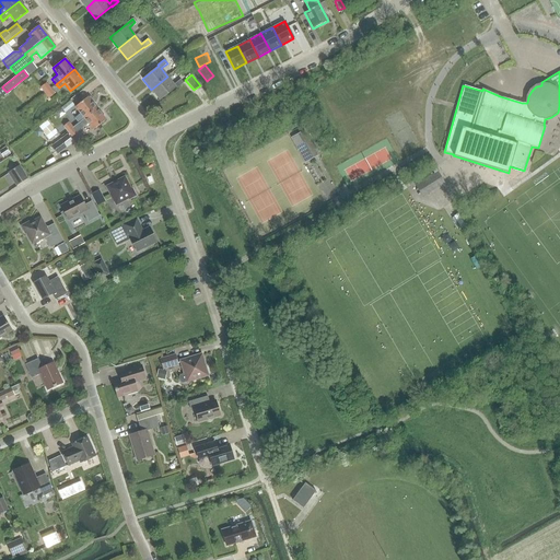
[(151,90),(160,101),(176,88),(176,89),(183,83),(181,80),(174,84),(167,77),(151,90)]
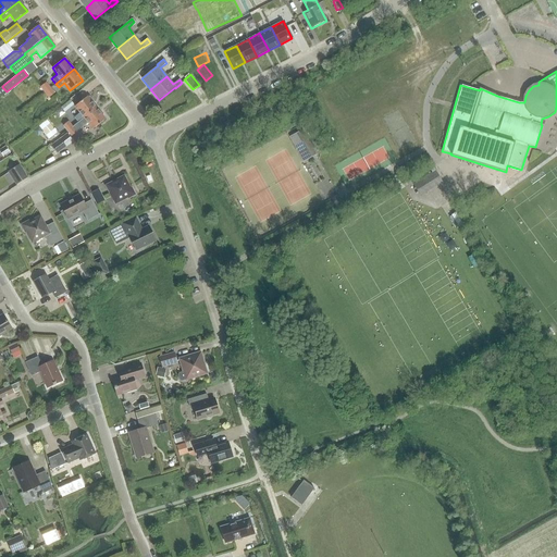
[(40,87),(45,93),(50,88),(47,84),(40,87)]
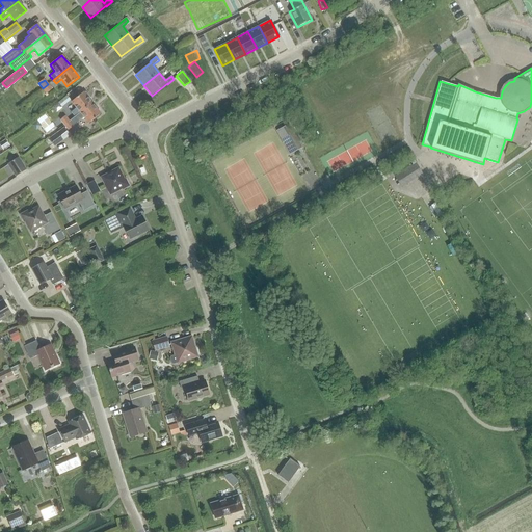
[(43,88),(47,94),(52,89),(48,84),(43,88)]
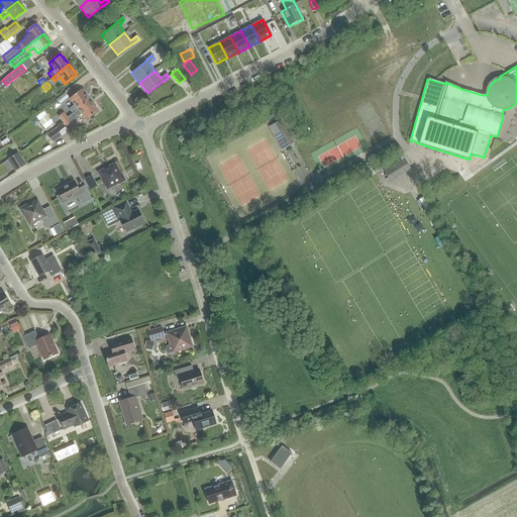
[(81,107),(89,100),(81,89),(69,99),(74,105),(69,109),(72,114),(73,113),(81,107)]
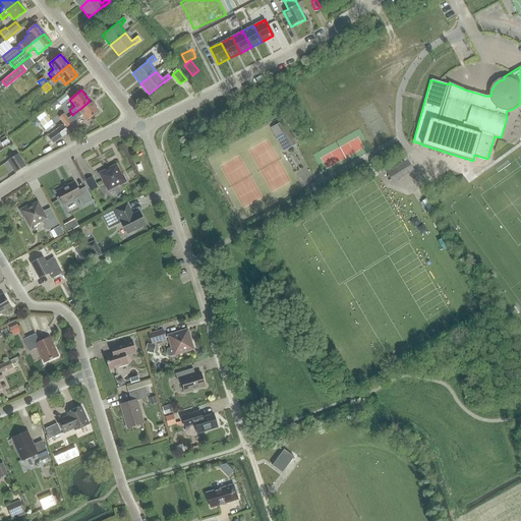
[(60,105),(69,98),(65,94),(57,101),(60,105)]
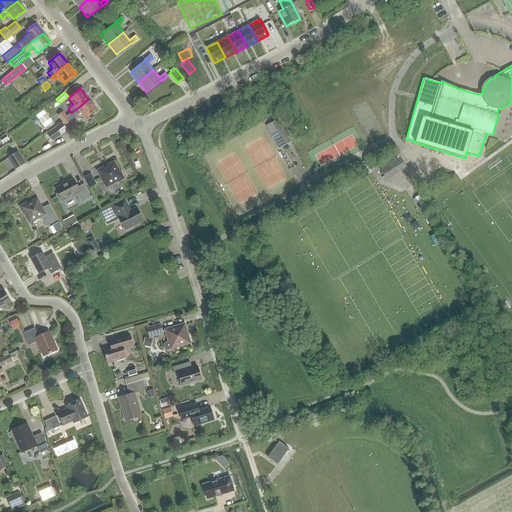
[(97,109),(88,99),(80,106),(72,112),(71,113),(67,116),(70,121),(80,113),(85,119),(97,109)]
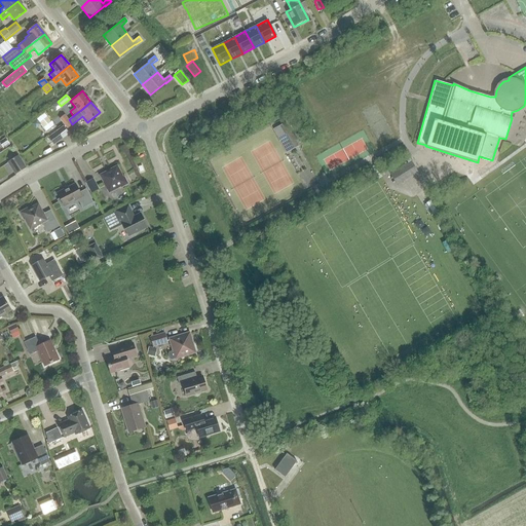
[(53,125),(44,113),(36,119),(45,132),(53,125)]
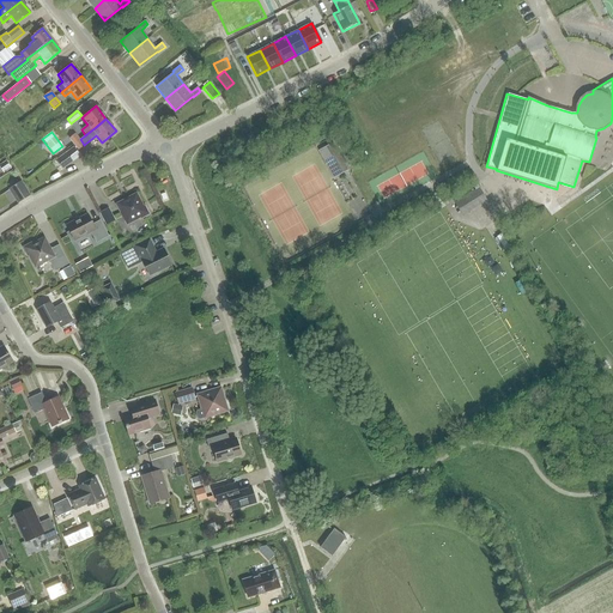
[(73,145),(80,139),(76,134),(70,139),(73,145)]
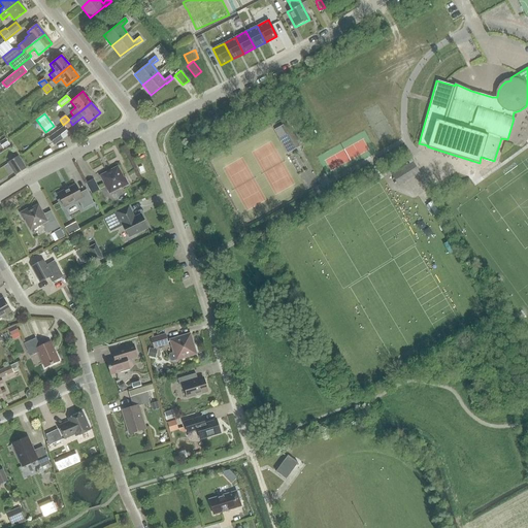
[(69,120),(63,125),(67,129),(73,125),(72,125),(69,120)]
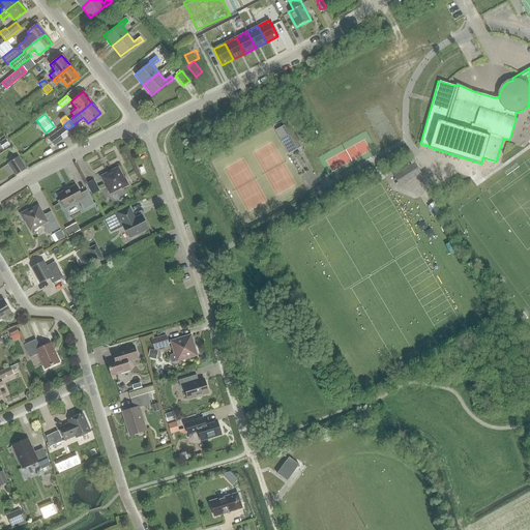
[(290,153),(300,147),(288,123),(276,129),(290,153)]
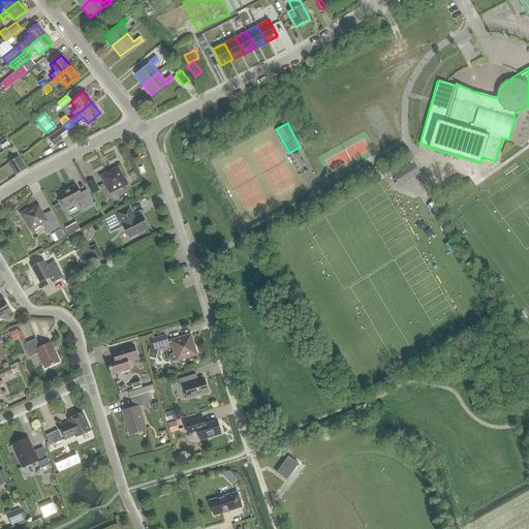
[(54,146),(63,138),(58,131),(48,138),(54,146)]
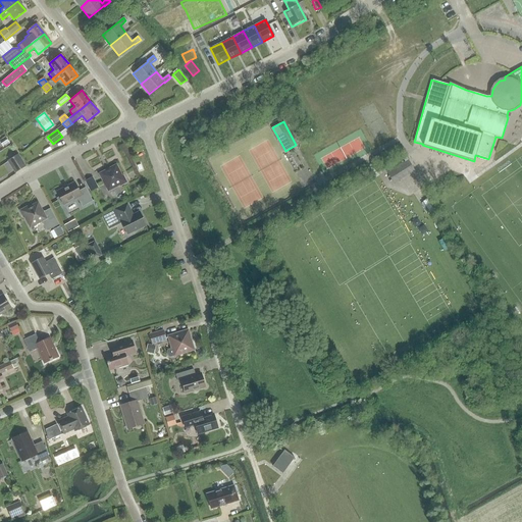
[(5,137),(0,140),(0,142),(3,147),(9,143),(5,137)]
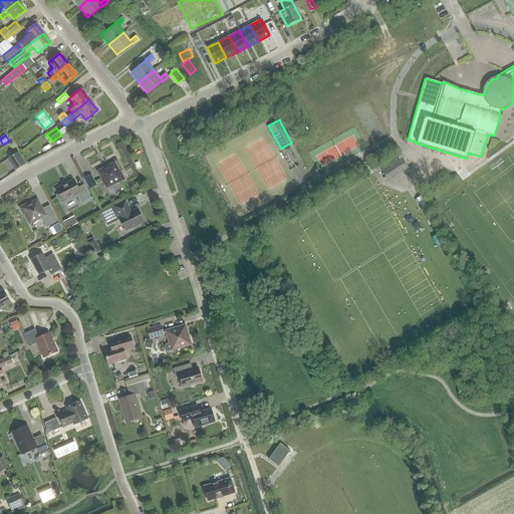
[(14,171),(25,164),(18,152),(7,159),(14,171)]
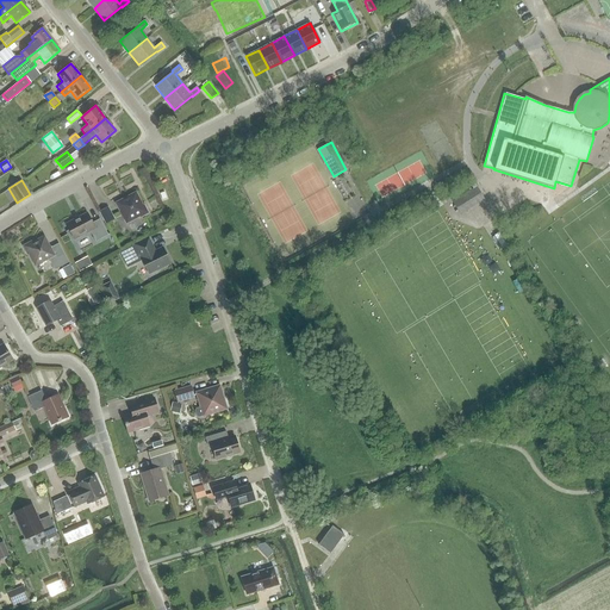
[(472,190),(453,203),(454,205),(456,209),(467,203),(470,207),(479,203),(484,199),(477,187),(472,190)]
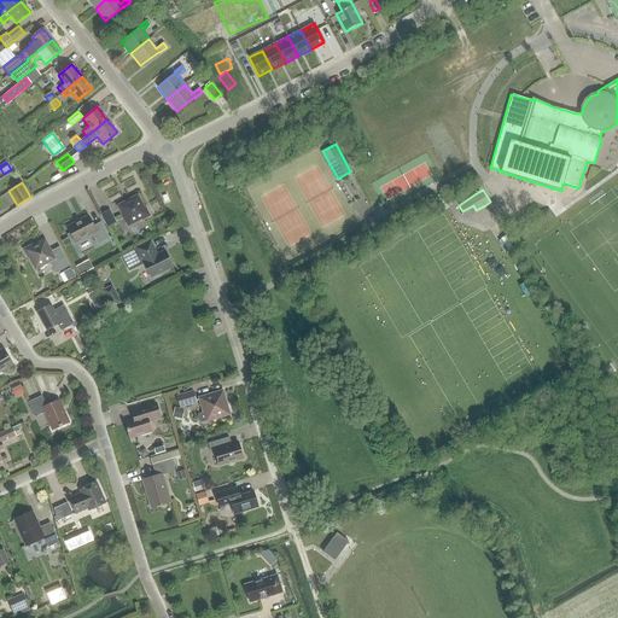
[(141,221),(151,216),(146,208),(144,209),(138,196),(117,207),(128,226),(141,219),(141,221)]
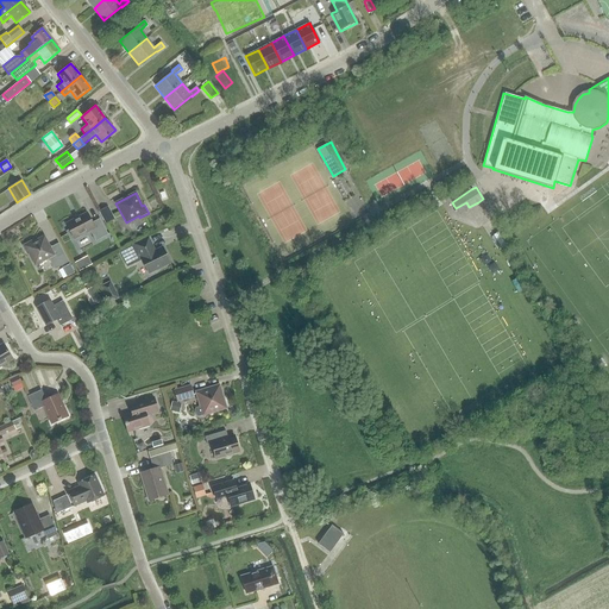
[(108,207),(99,212),(105,224),(114,219),(108,207)]
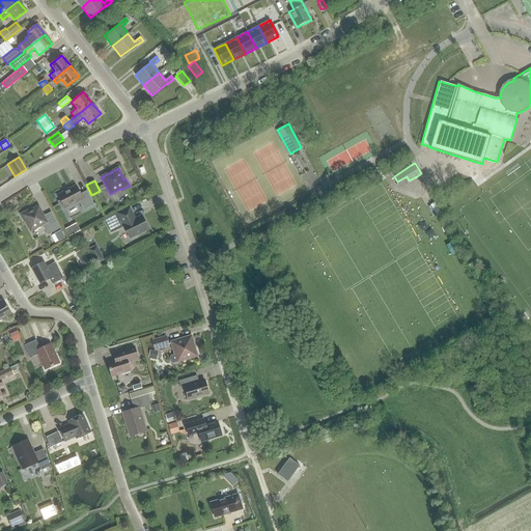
[(86,191),(83,193),(80,194),(76,186),(57,196),(64,208),(78,200),(83,211),(93,204),(86,191)]
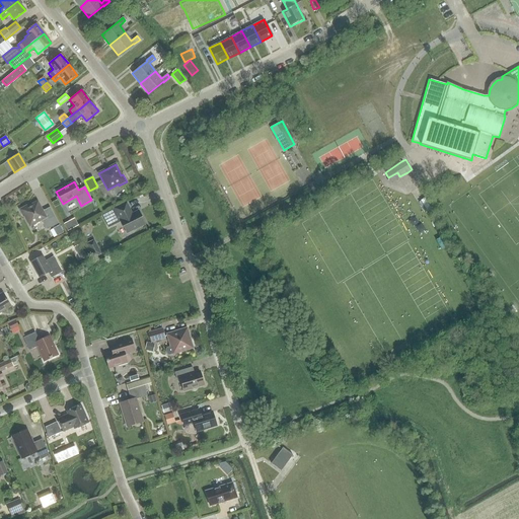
[(47,229),(58,223),(50,207),(43,211),(38,202),(26,207),(26,206),(19,209),(22,216),(24,216),(29,226),(42,220),(47,229)]
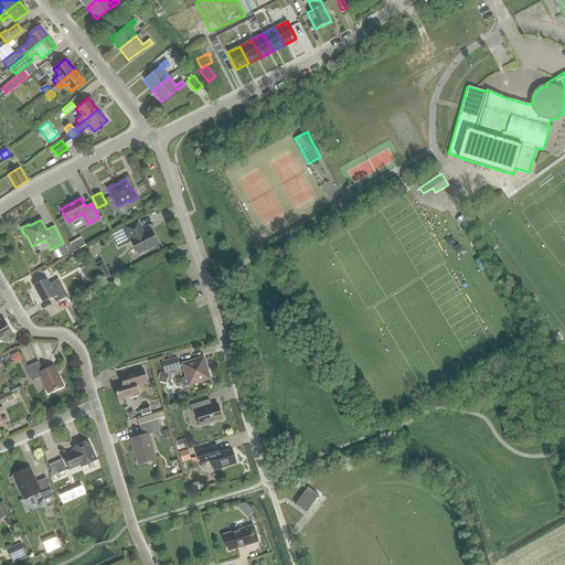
[(158,243),(150,230),(144,233),(137,222),(126,227),(113,235),(118,246),(131,240),(138,253),(158,243)]
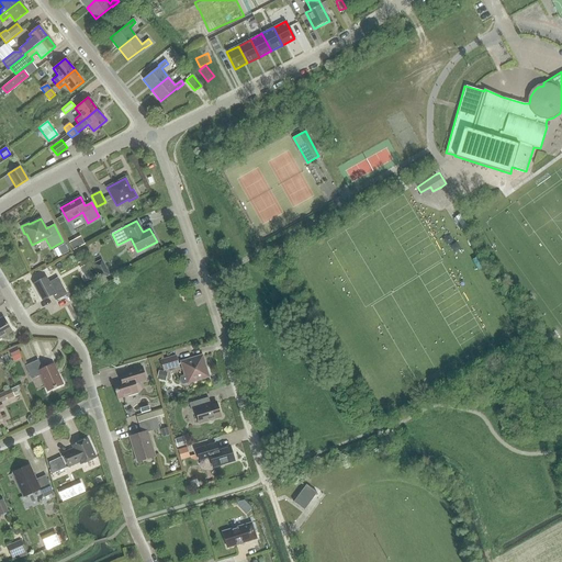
[(68,243),(72,250),(78,247),(75,239),(68,243)]
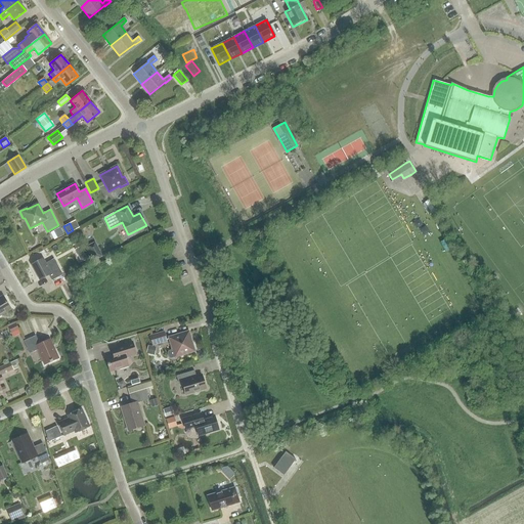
[(63,234),(59,227),(53,230),(57,238),(63,234)]
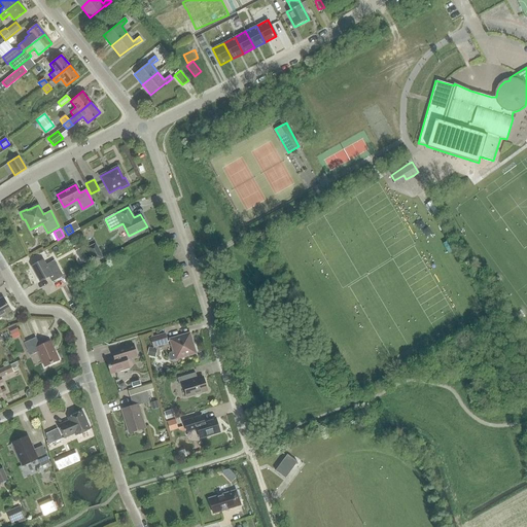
[(103,257),(96,243),(86,247),(95,262),(103,257)]
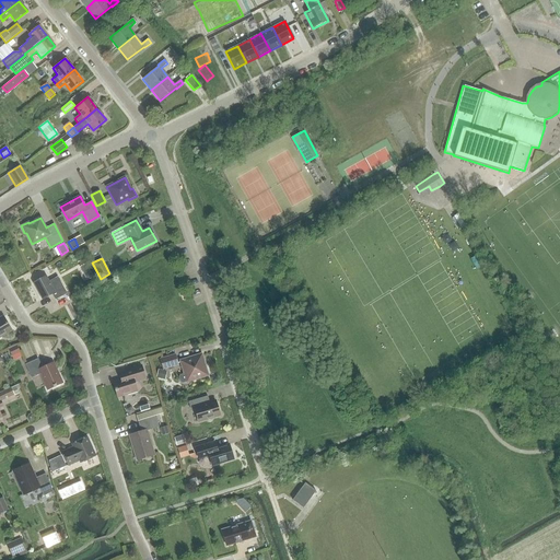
[(33,283),(42,300),(51,294),(55,300),(67,293),(57,277),(49,281),(46,276),(33,283)]
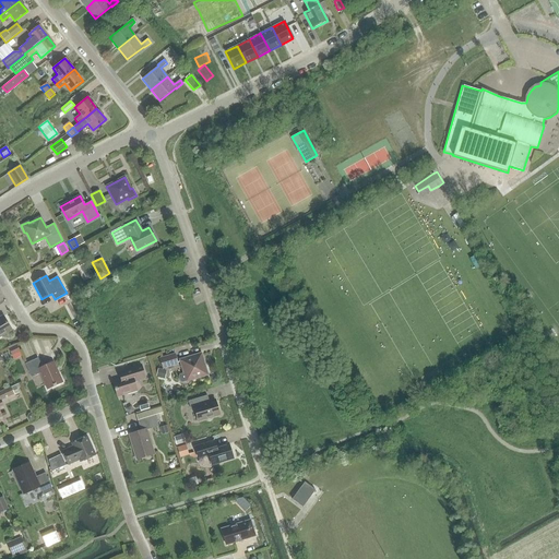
[(0,335),(11,329),(3,316),(0,318),(0,335)]
